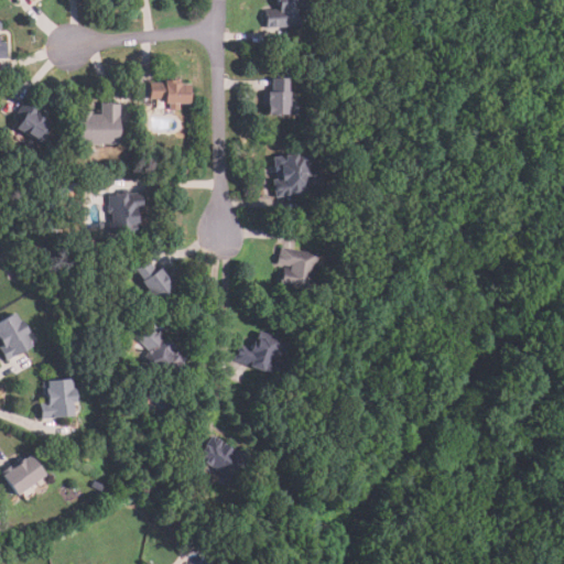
[(264,29),(262,11),(275,10),(274,0),(302,0),(304,25),(264,29)]
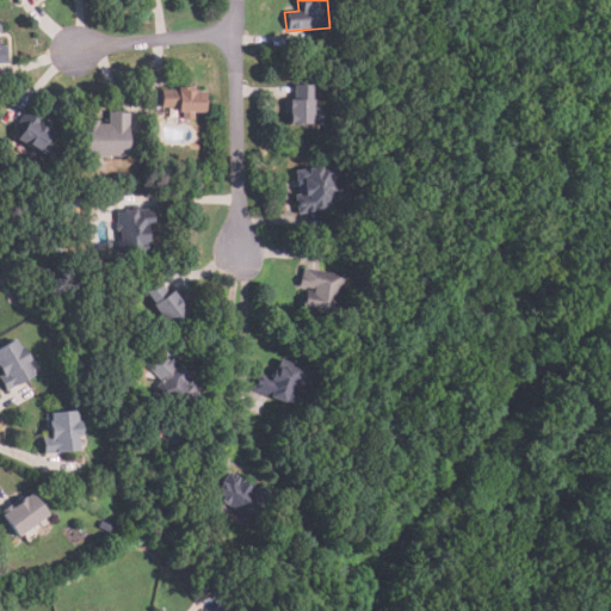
[(192,121),(183,121),(184,113),(177,112),(177,107),(161,106),(162,91),(178,92),(178,86),(196,87),(195,91),(205,92),(203,112),(193,111),(192,121)]
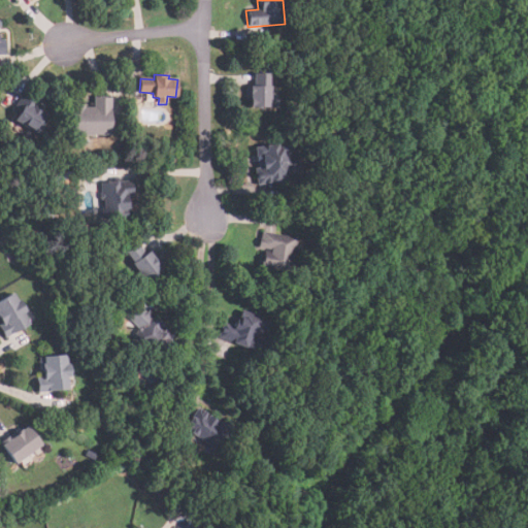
[(278,107),(250,107),(250,99),(246,99),(246,90),(251,90),(251,87),(256,87),(256,74),(269,74),(269,87),(270,87),(270,97),(278,97),(278,107)]
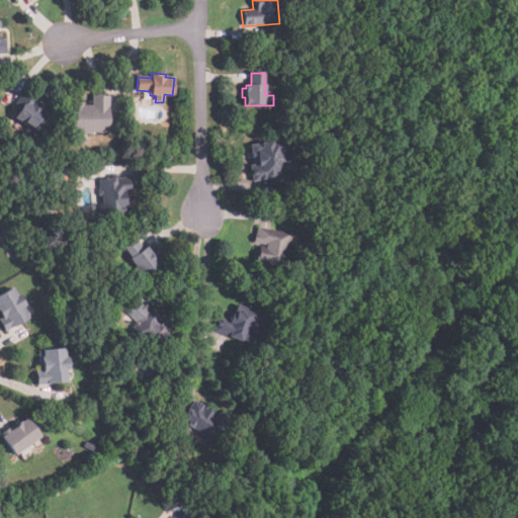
[(109,95),(108,133),(70,133),(70,107),(73,107),(73,103),(84,103),(83,106),(92,106),(92,95),(109,95)]
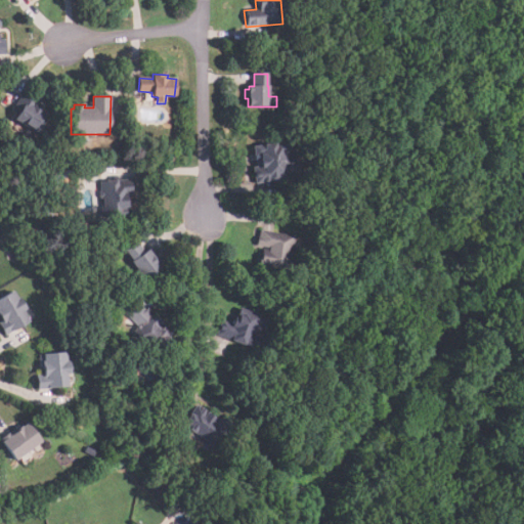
[(36,133),(14,119),(28,97),(38,103),(36,106),(48,115),(36,133)]
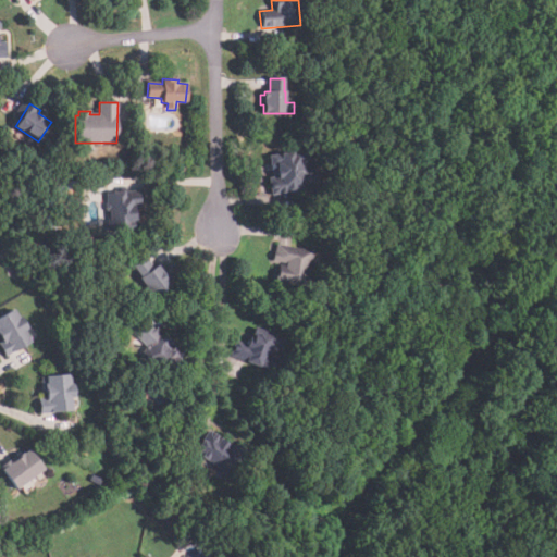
[(271,195),(268,177),(272,177),(268,156),(300,149),(304,153),(305,159),(310,158),(312,173),(308,174),(309,181),(307,184),(294,186),(295,192),(271,195)]
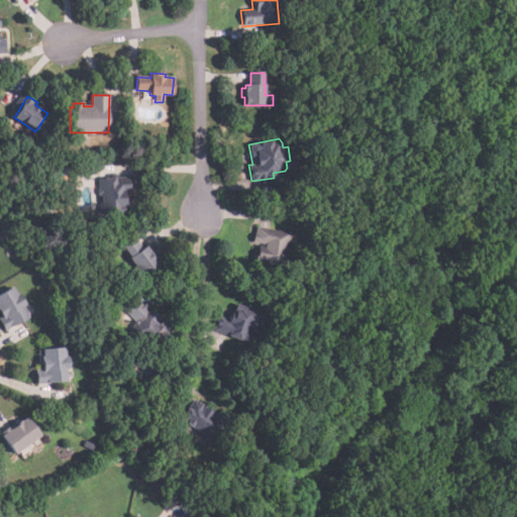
[(101,214),(99,179),(128,177),(129,192),(122,193),(122,197),(125,197),(125,206),(123,206),(123,212),(101,214)]
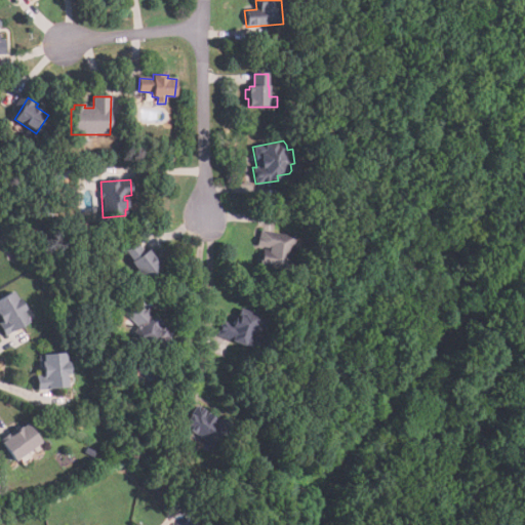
[(294,237),(289,272),(258,267),(261,250),(268,251),(268,249),(255,247),(256,238),(259,238),(260,231),(294,237)]
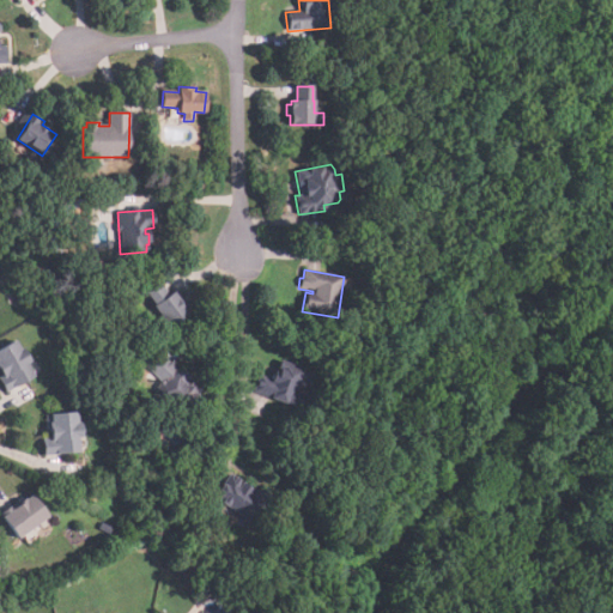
[(189,314),(168,328),(146,293),(163,281),(170,293),(174,291),(189,314)]
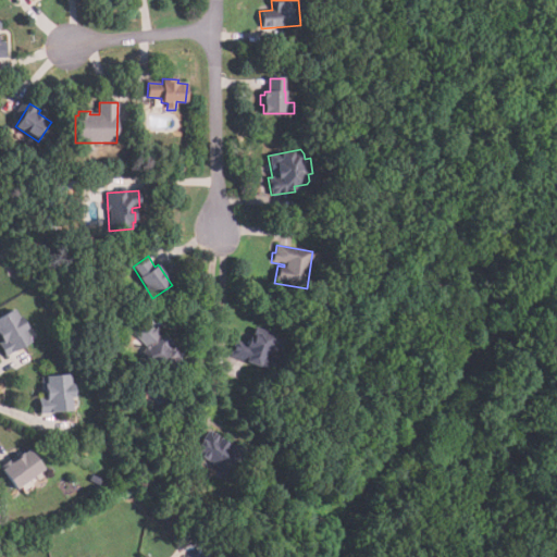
[(33,342),(7,356),(1,347),(9,344),(7,342),(3,344),(0,337),(0,316),(14,308),(20,317),(22,316),(29,327),(26,330),(33,342)]
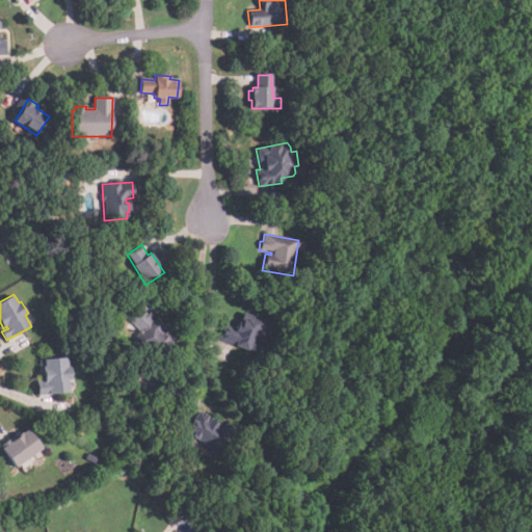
[(157,361),(147,349),(141,353),(132,343),(141,335),(127,318),(139,306),(148,316),(152,313),(170,335),(175,331),(181,339),(157,361)]
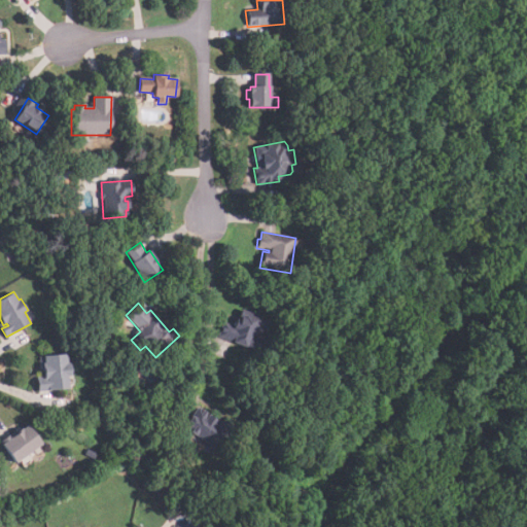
[(259,353),(217,337),(222,321),(234,325),(240,310),(268,320),(264,331),(260,330),(258,339),(265,341),(259,353)]
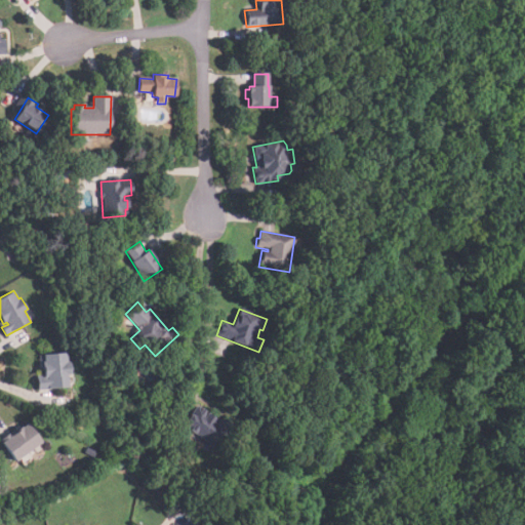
[(68,387),(38,390),(37,376),(44,375),(44,369),(40,369),(39,354),(67,351),(68,360),(70,360),(72,374),(67,375),(68,387)]
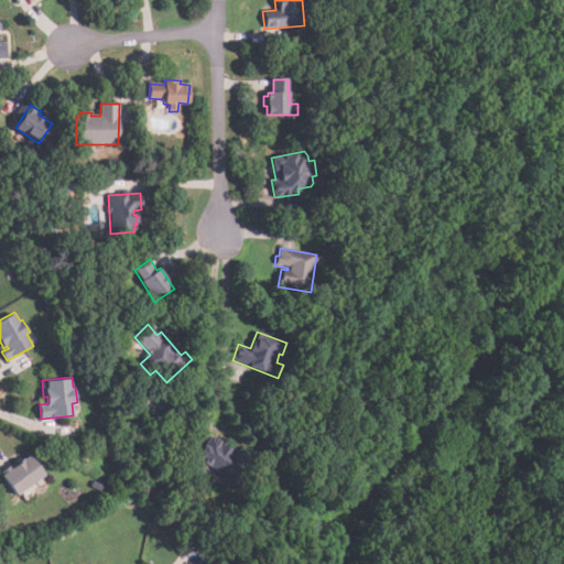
[(231,481),(195,457),(210,435),(236,453),(237,449),(248,457),(231,481)]
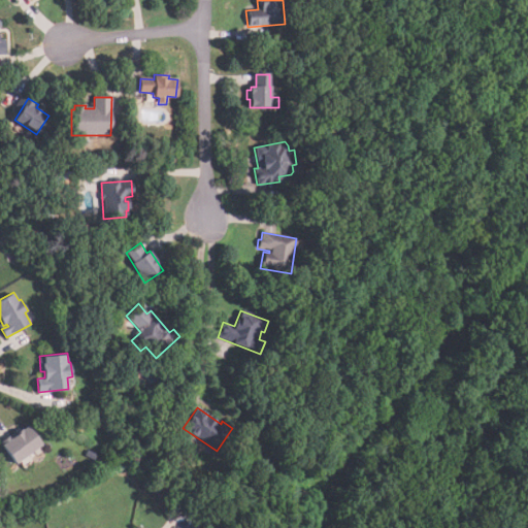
[(15,463),(0,441),(8,435),(9,440),(12,437),(10,435),(22,427),(23,429),(28,425),(42,443),(15,463)]
